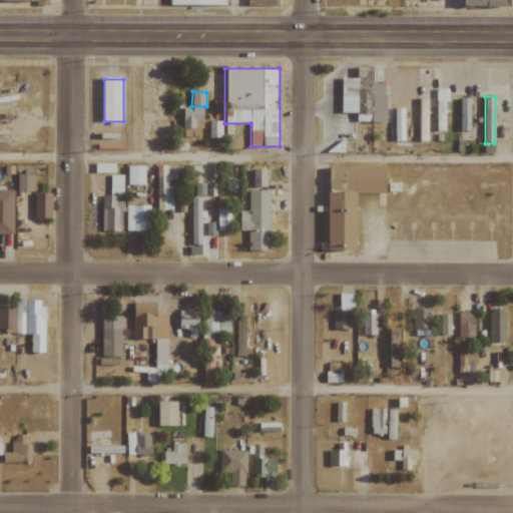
[(428,141),(428,98),(419,98),(420,141),(428,141)]
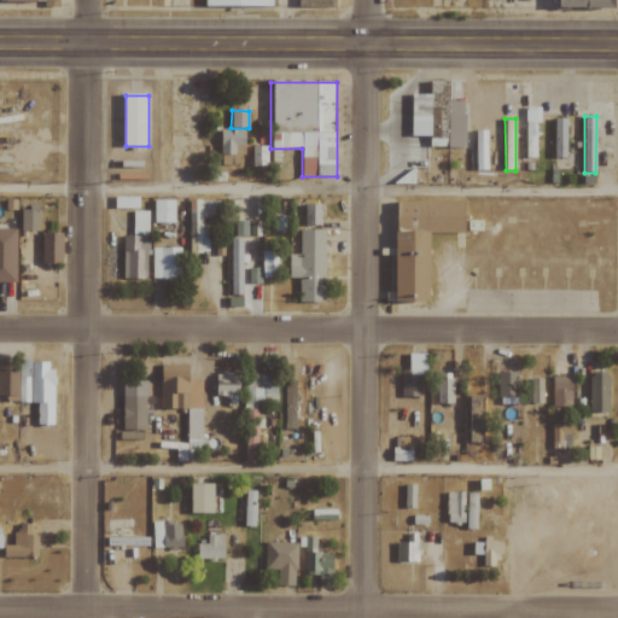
[(553,158),(566,158),(567,118),(553,118),(553,158)]
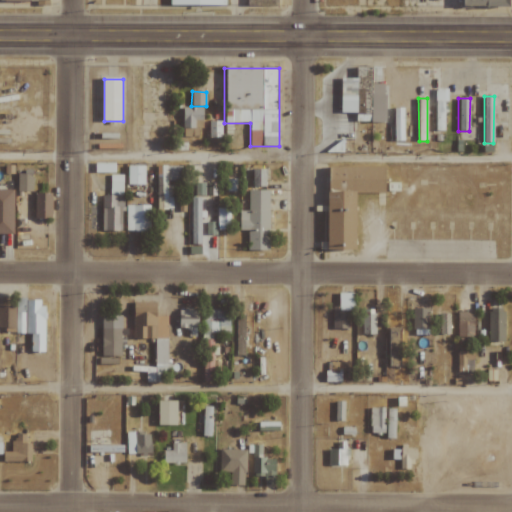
[(435,131),(444,131),(444,101),(436,101),(435,131)]
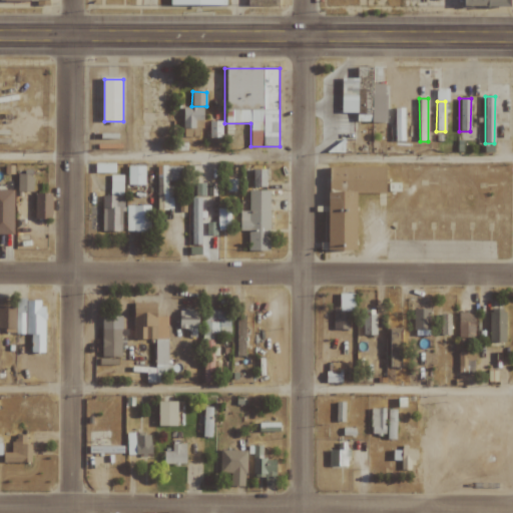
[(202,107),(183,108),(183,137),(198,137),(198,129),(202,129),(202,107)]
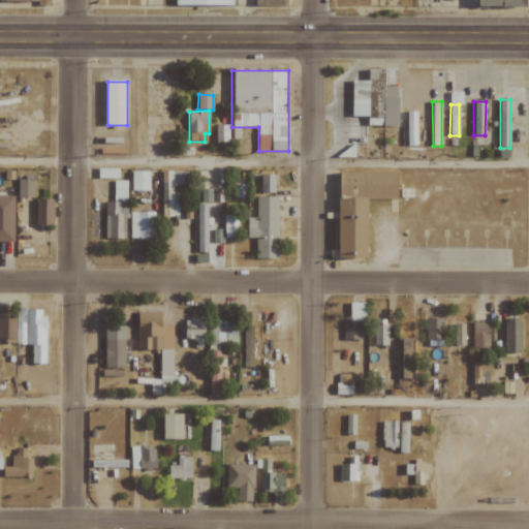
[(407,146),(417,146),(416,113),(406,113),(407,146)]
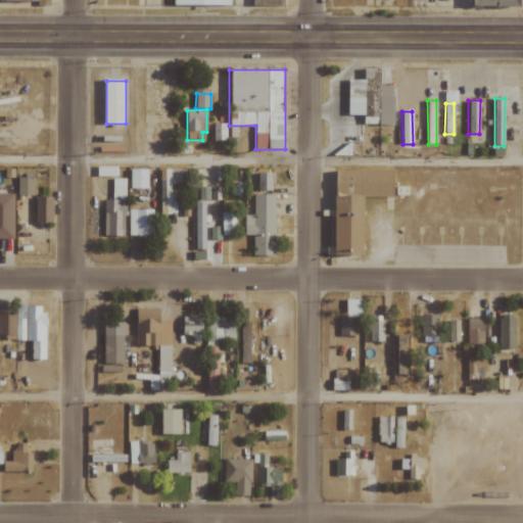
[(226,141),(226,125),(214,125),(212,141),(226,141)]
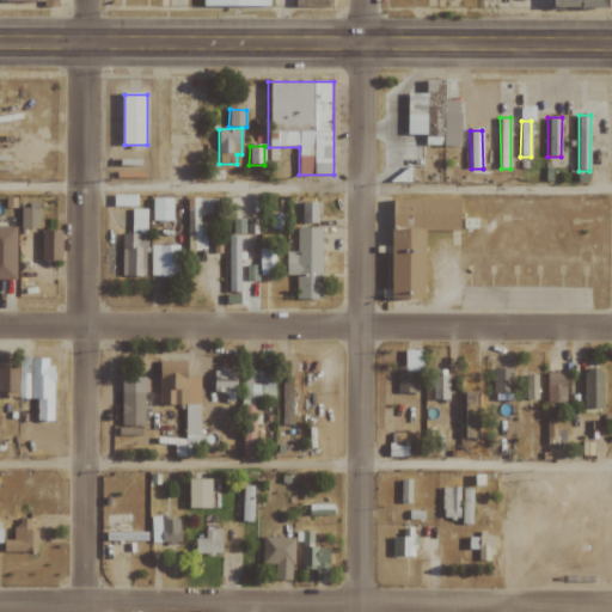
[(172,221),(173,199),(152,199),(151,220),(172,221)]
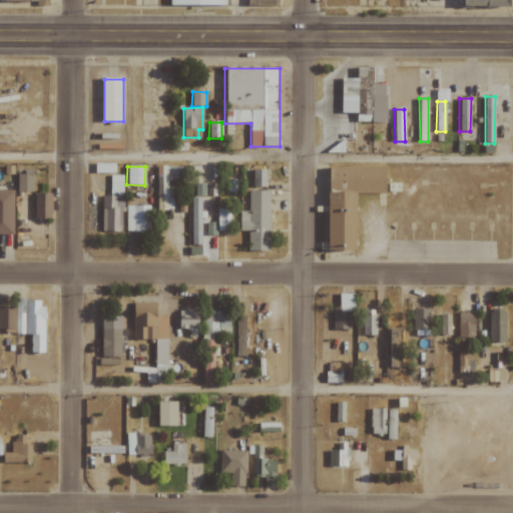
[(155,166),(156,209),(172,209),(171,183),(180,182),(180,166),(155,166)]
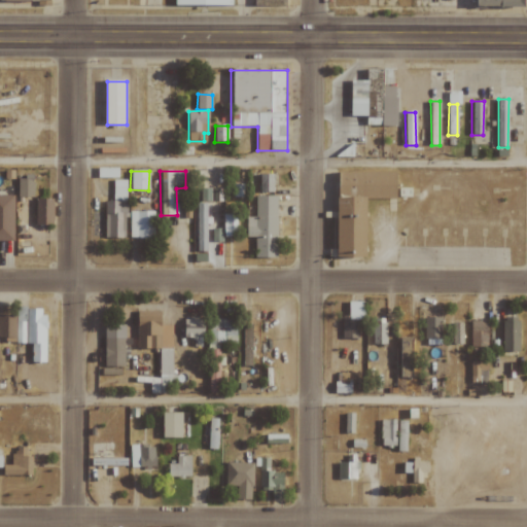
[(397,199),(397,172),(340,172),(339,257),(367,257),(367,199),(397,199)]
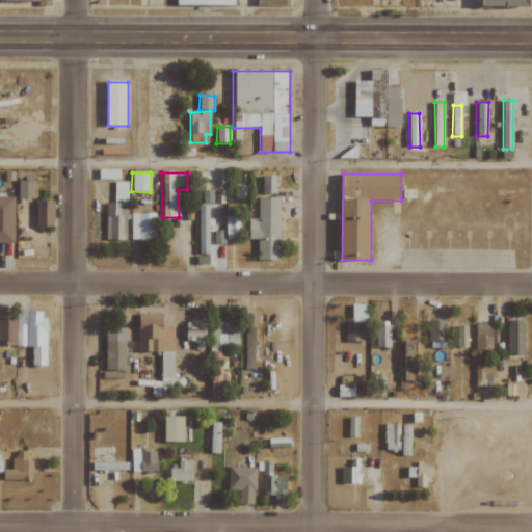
[(276,176),(262,176),(261,193),(276,194),(276,176)]
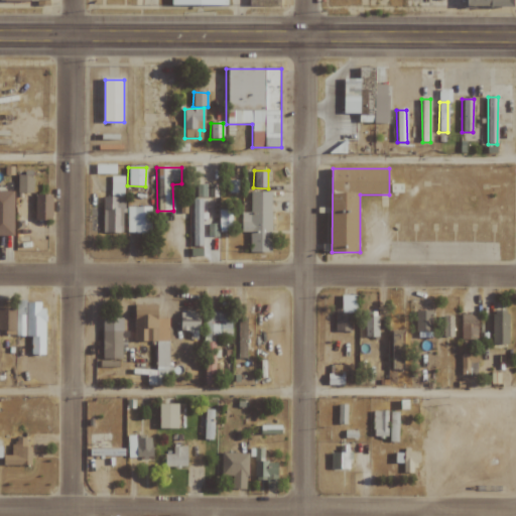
[(17,194),(32,194),(32,176),(17,175),(17,194)]
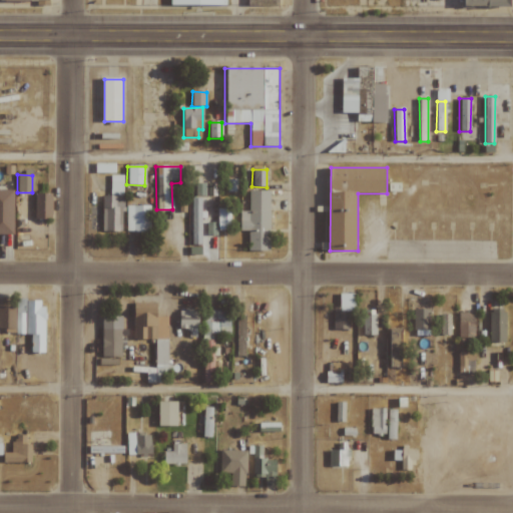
[(14,190),(0,189),(0,233),(13,234),(14,190)]
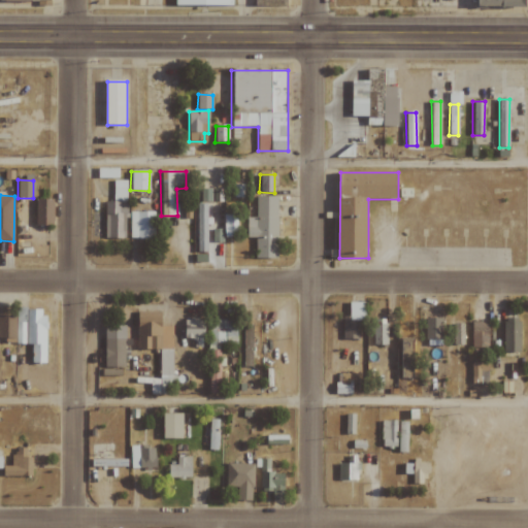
[(255,238),(254,258),(277,259),(278,197),(255,196),(255,218),(245,218),(245,237),(255,238)]
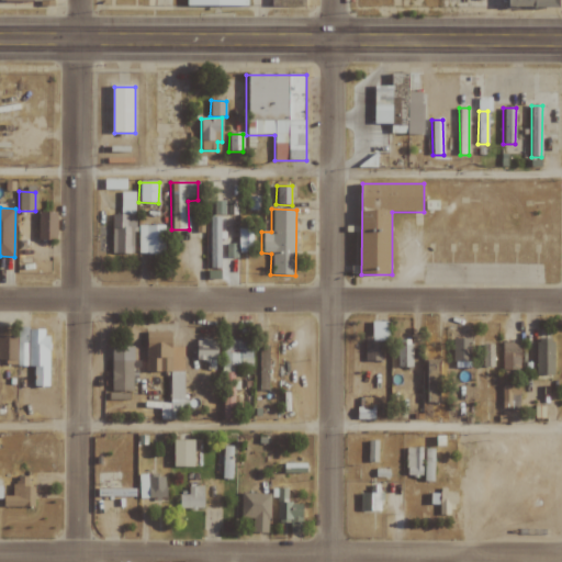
[(57,212),(37,212),(38,240),(57,240),(57,212)]
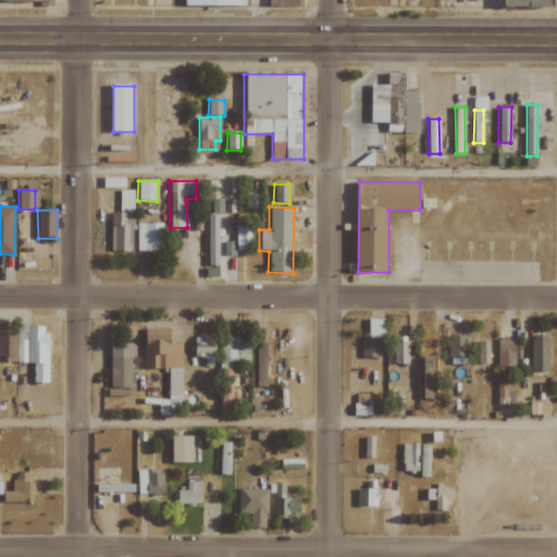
[(110,212),(110,251),(132,251),(132,212),(110,212)]
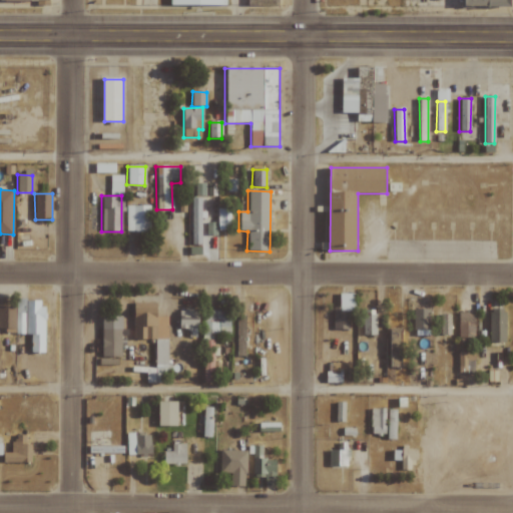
[(191,244),(202,244),(201,211),(200,211),(200,197),(190,197),(191,244)]
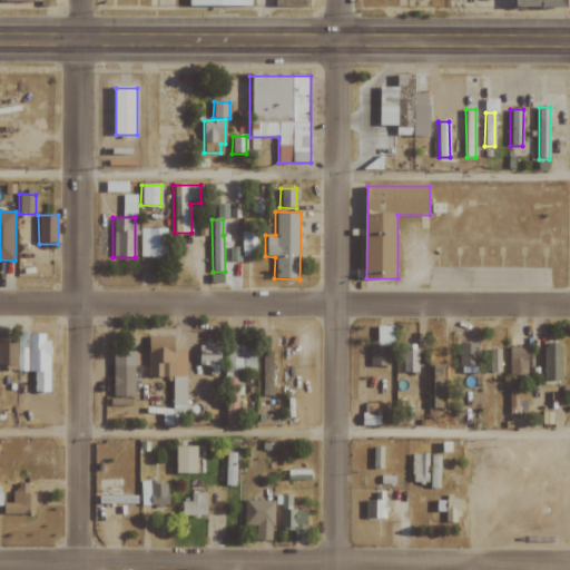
[(165,257),(165,228),(138,228),(139,257),(165,257)]
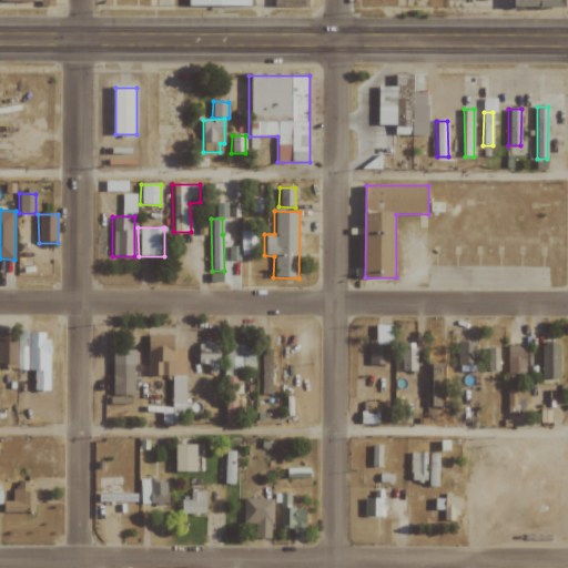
[(240,255),(254,255),(254,230),(240,231),(240,255)]
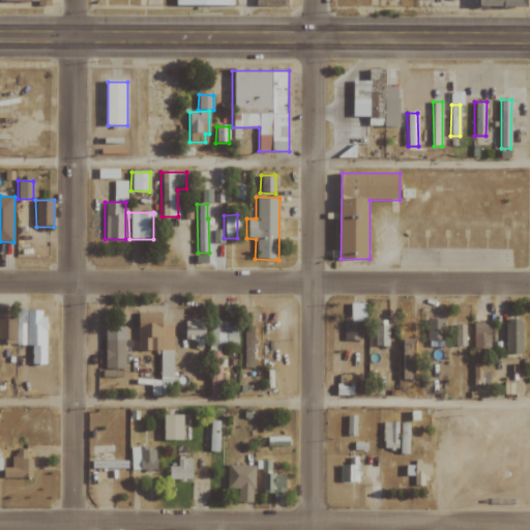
[(222,231),(212,231),(212,242),(222,242),(222,231)]
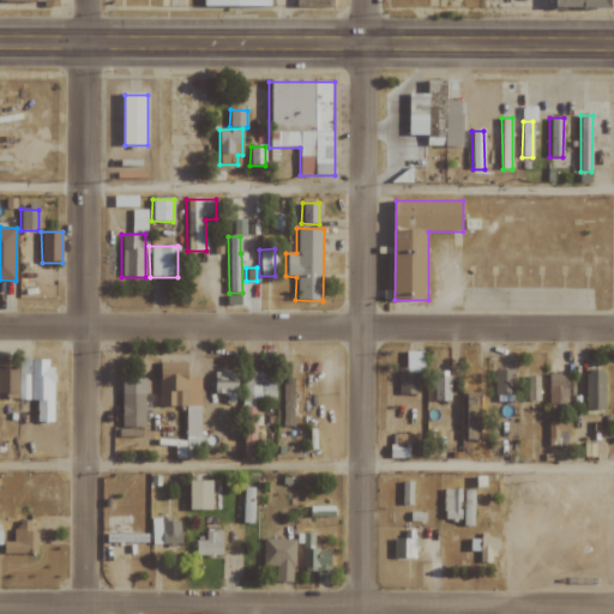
[(425,351),(405,351),(407,368),(397,368),(398,395),(417,395),(416,373),(425,373),(425,351)]
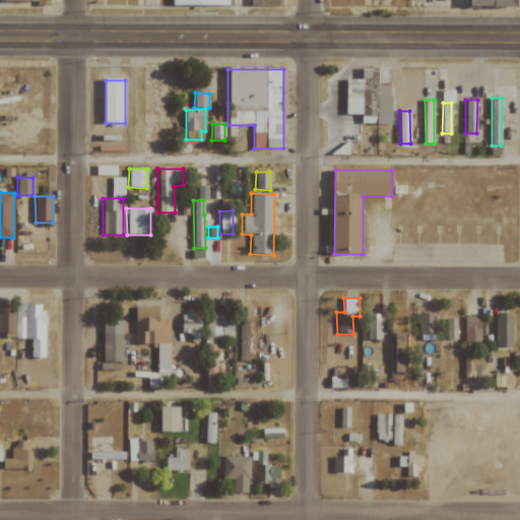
[(30,358),(45,358),(45,305),(16,304),(15,338),(30,339),(30,358)]
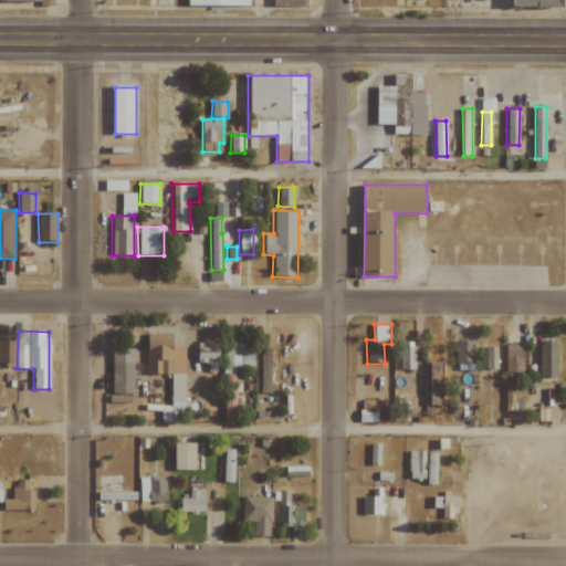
[(146,375),(170,374),(170,406),(148,406),(148,411),(160,411),(160,422),(181,422),(181,410),(186,410),(186,373),(178,373),(178,349),(173,349),(173,334),(146,334),(146,375)]
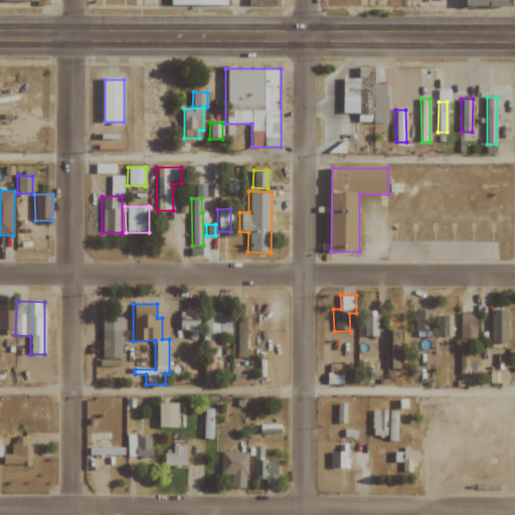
[(0,329),(13,330),(14,309),(0,308),(0,329)]
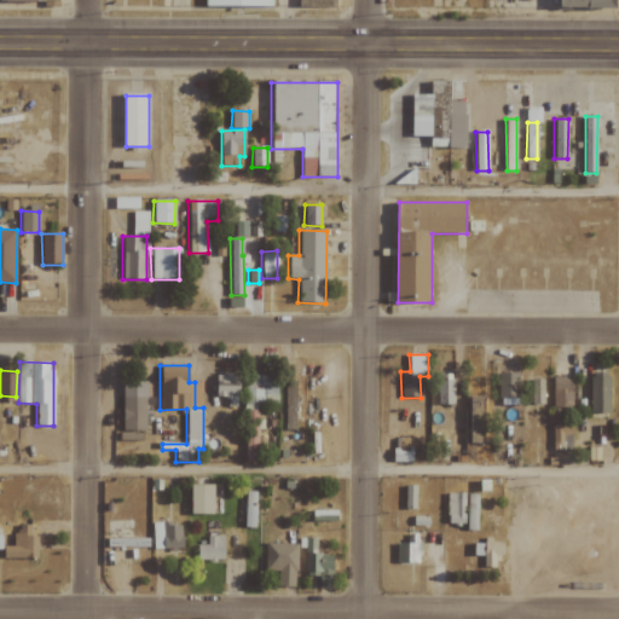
[(239,375),(215,374),(215,397),(229,397),(227,406),(238,406),(239,375)]
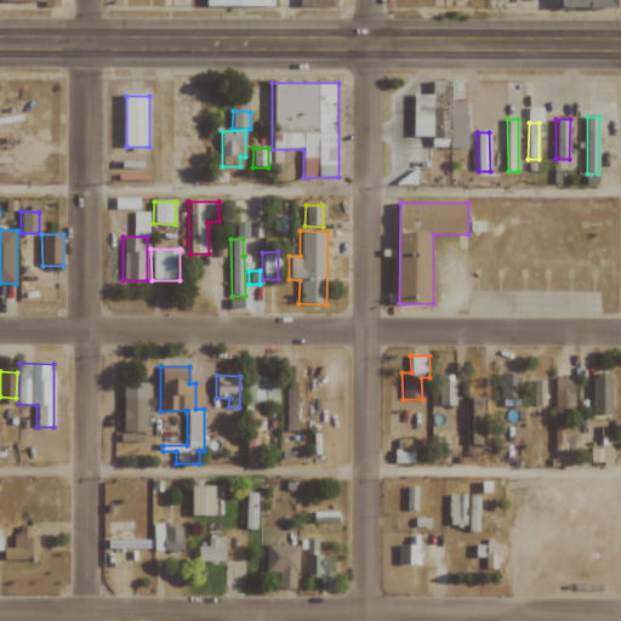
[(279,405),(278,375),(244,376),(245,463),(258,462),(258,405),(279,405)]
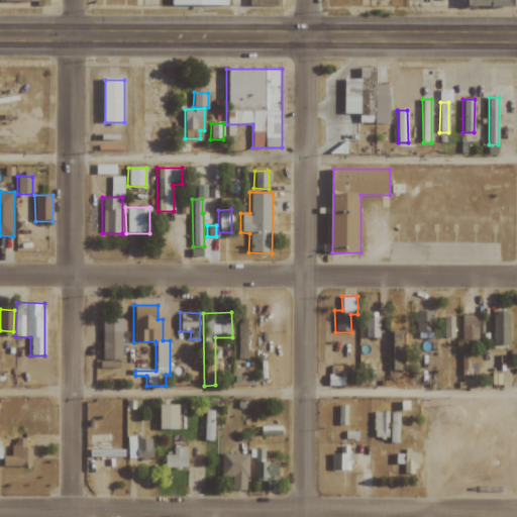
[(432,312),(416,312),(417,332),(432,332),(432,312)]
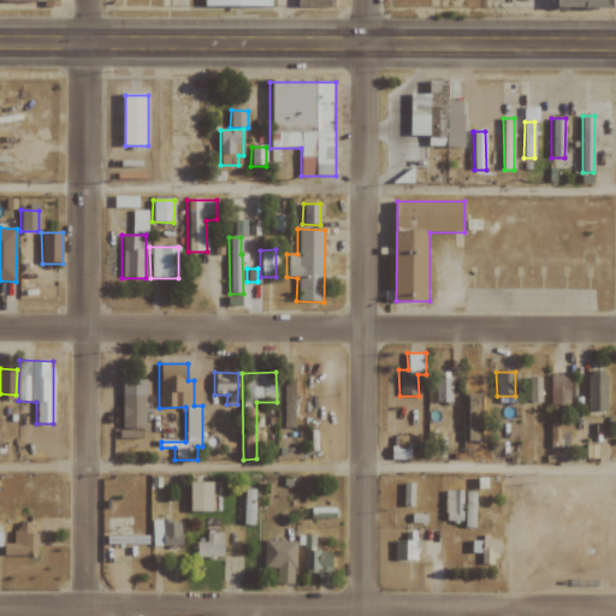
[(549,406),(570,407),(570,375),(550,374),(549,406)]
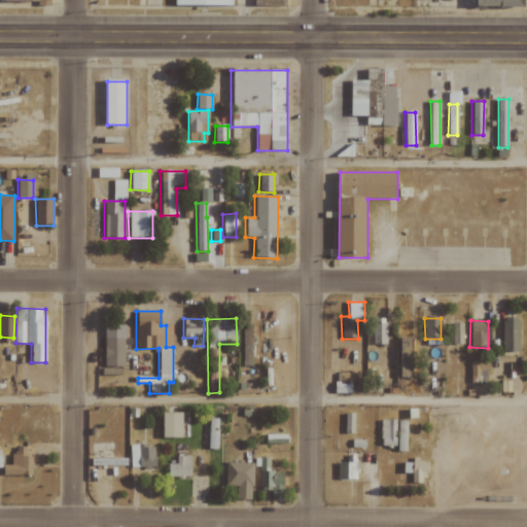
[(520,351),(520,321),(502,321),(501,351),(520,351)]
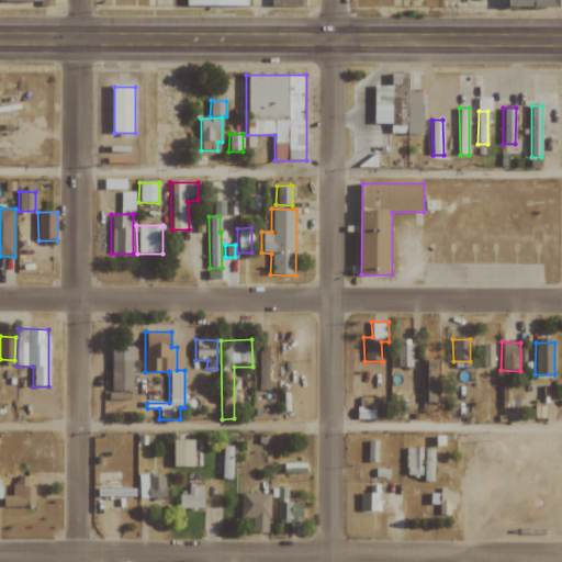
[(269,391),(270,346),(258,345),(257,390),(269,391)]
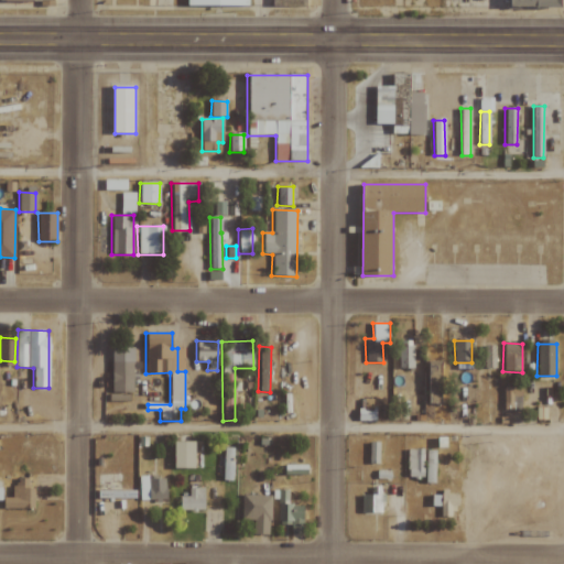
[(399,346),(398,368),(413,369),(413,346),(399,346)]
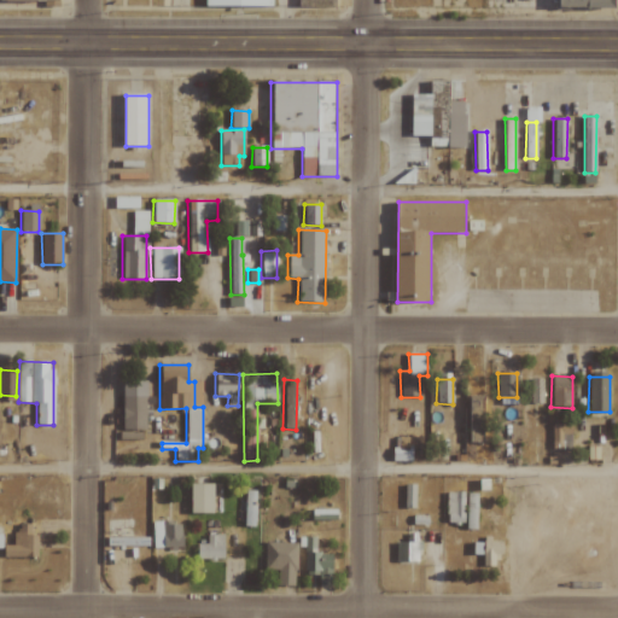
[(122,430),(146,431),(146,382),(122,380),(122,430)]
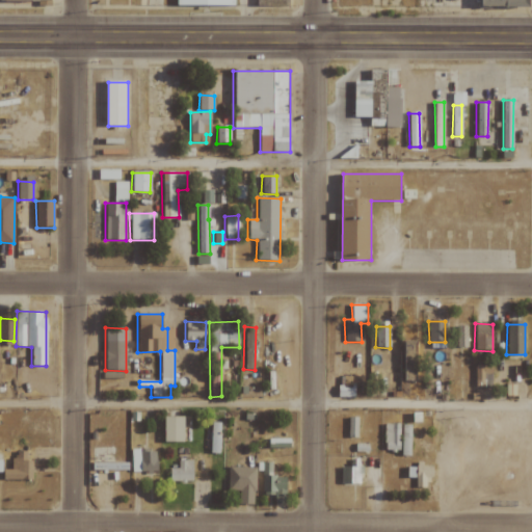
[(455,347),(468,348),(468,340),(455,340),(455,347)]
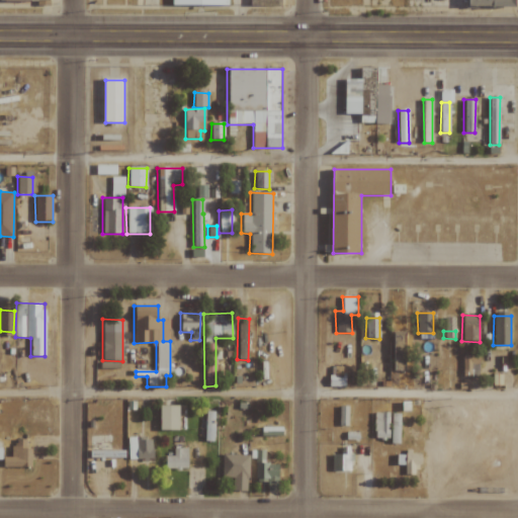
[(391,370),(404,370),(405,332),(392,332),(391,370)]
